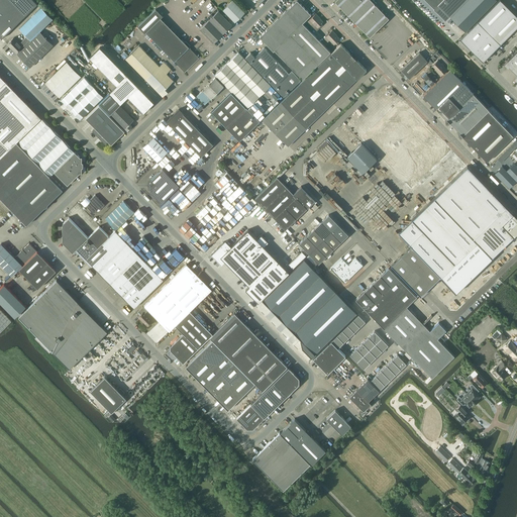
[(0,0),(0,35),(2,38),(37,4),(33,0),(0,0)]
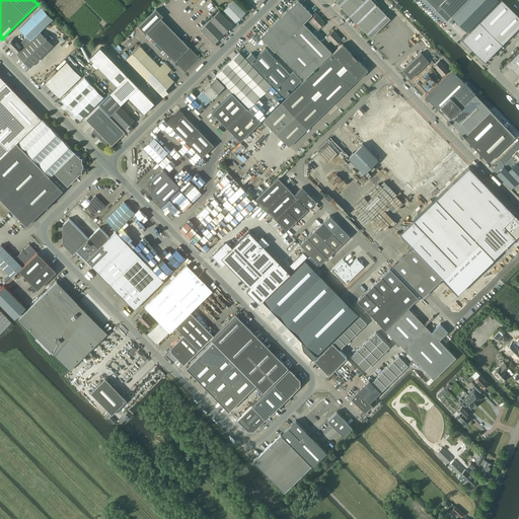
[(236,22),(245,12),(234,0),(224,9),(236,22)]
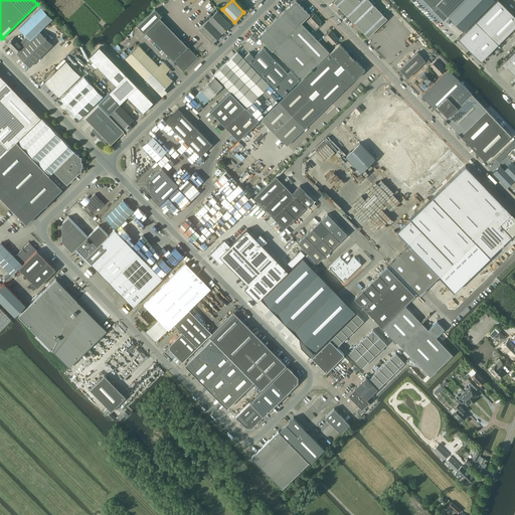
[(296,0),(295,0),(259,36),(273,50),(274,49),(285,60),(300,45),(289,34),(301,22),(310,14),(296,0)]
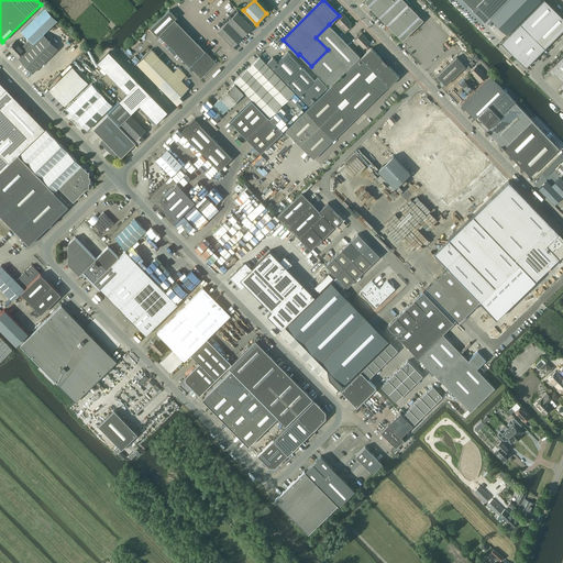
[(403,40),(416,28),(423,20),(404,0),(365,0),(364,1),(403,40)]
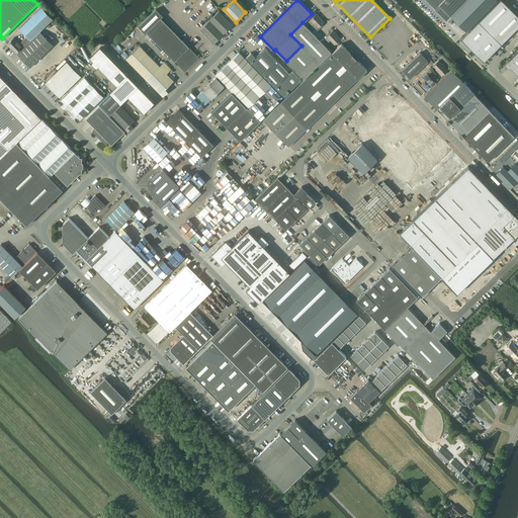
[(446,20),(465,0),(427,0),(435,8),(434,8),(446,20)]
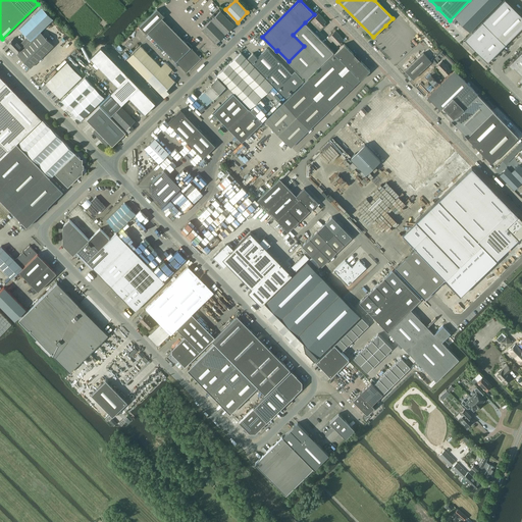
[(469,2),(455,16),(470,32),(501,0),(469,0),(468,1),(469,2)]
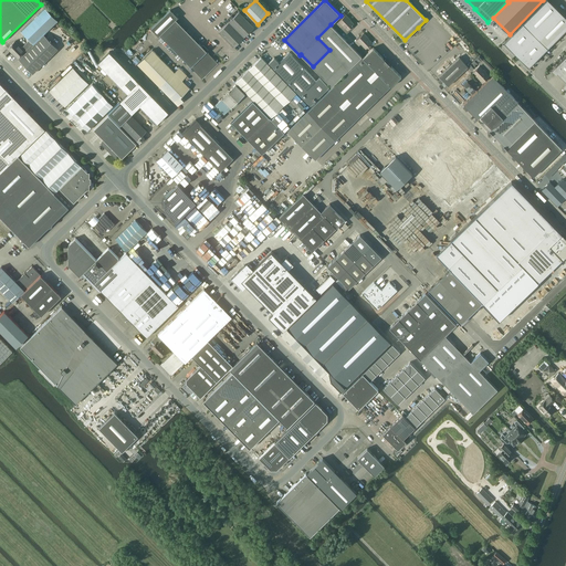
[(545,0),(504,42),(528,66),(565,29),(565,17),(548,0),(545,0)]
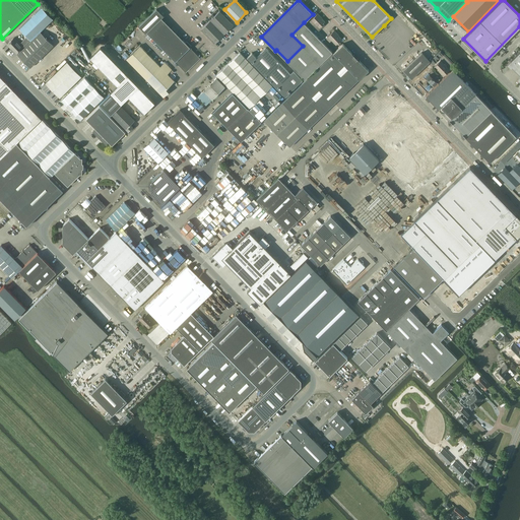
[(30,41),(41,31),(53,19),(42,7),(19,28),(27,37),(20,43),(17,40),(14,38),(7,44),(16,53),(29,40),(30,41)]
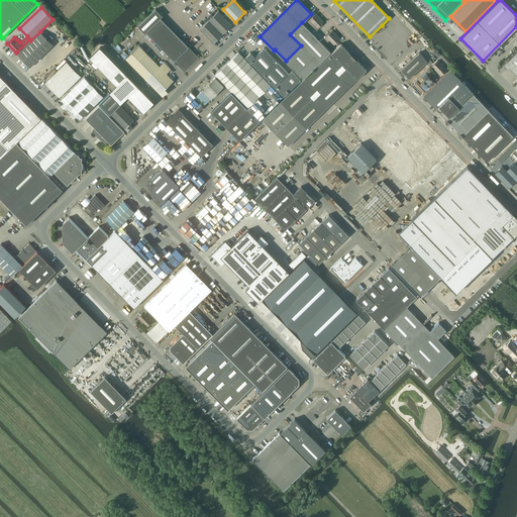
[(184,41),(164,21),(161,18),(163,15),(156,9),(138,26),(144,33),(146,31),(149,35),(185,72),(199,58),(194,52),(189,46),(190,45),(186,40),(184,41)]
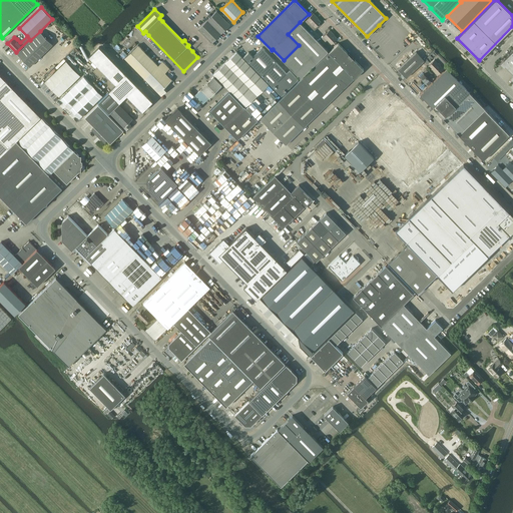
[(209,13),(205,17),(207,20),(221,34),(230,25),(216,11),(212,15),(211,16),(209,13)]
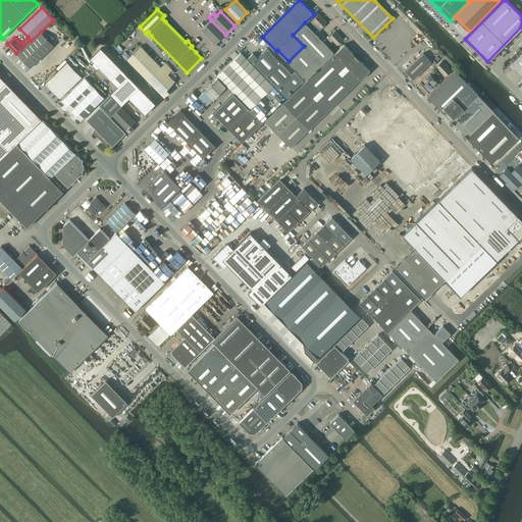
[(319,31),(326,24),(324,23),(326,21),(319,13),(311,21),(319,31)]
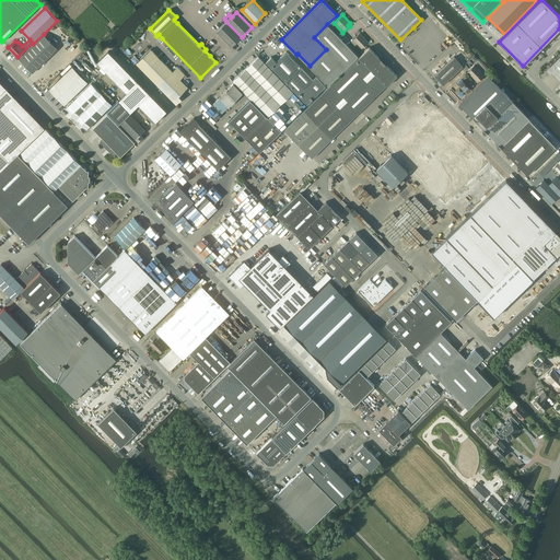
[(226,22),(217,32),(225,41),(231,47),(242,37),(226,22)]
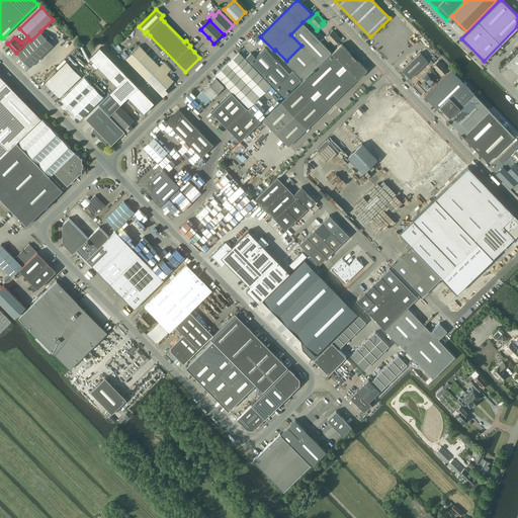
[(301,46),(286,61),(304,79),(331,52),(303,22),(290,34),(301,46)]
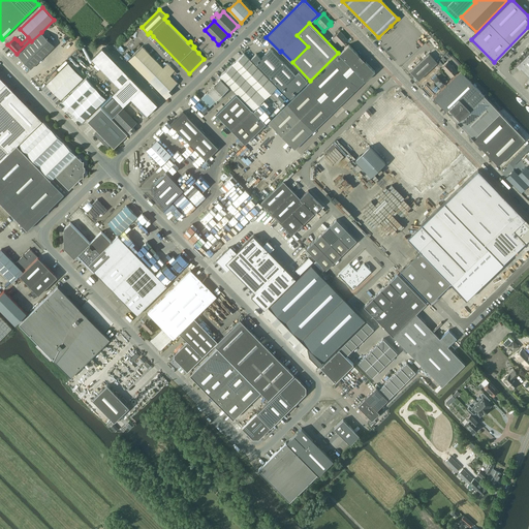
[(342,45),(347,38),(340,31),(332,39),(335,43),(337,41),(342,45)]
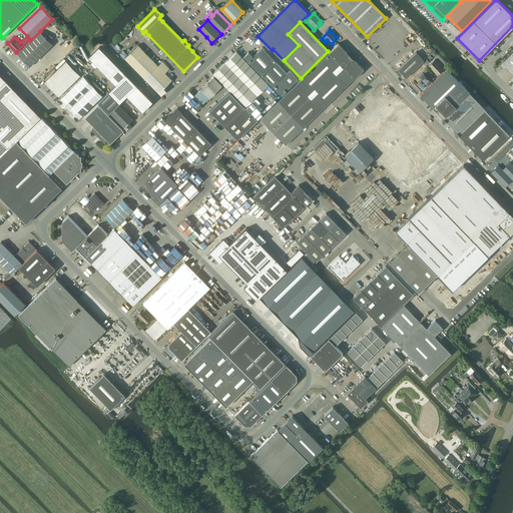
[(40,31),(30,40),(17,53),(30,66),(52,44),(40,31)]
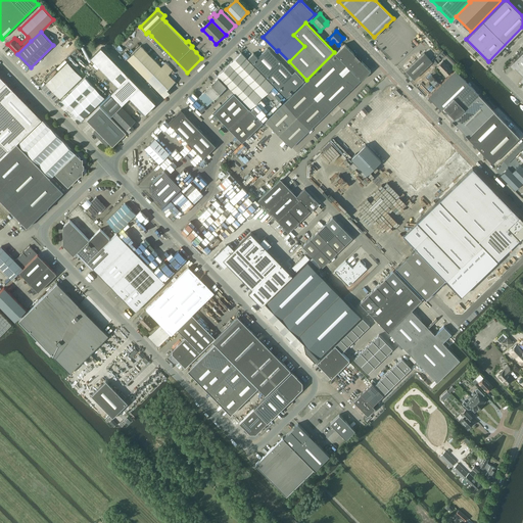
[(361,80),(371,70),(344,44),(335,53),(266,121),(291,147),(361,80)]
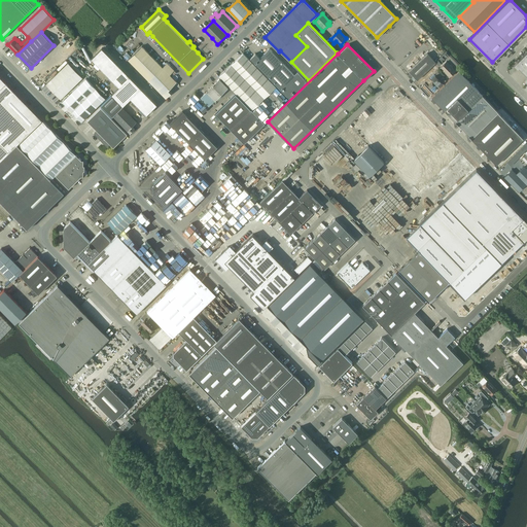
[(163,67),(141,45),(128,60),(166,98),(171,93),(168,90),(177,81),(170,74),(174,70),(167,63),(163,67)]
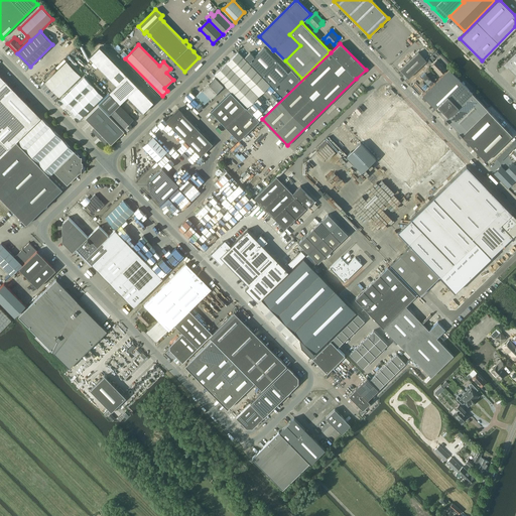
[(100,47),(90,57),(97,65),(107,54),(100,47)]
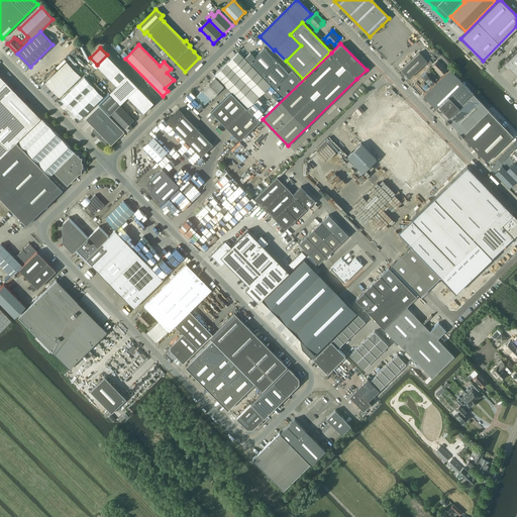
[(289,73),(264,47),(254,57),(250,53),(245,58),(284,96),(301,80),(292,70),(289,73)]
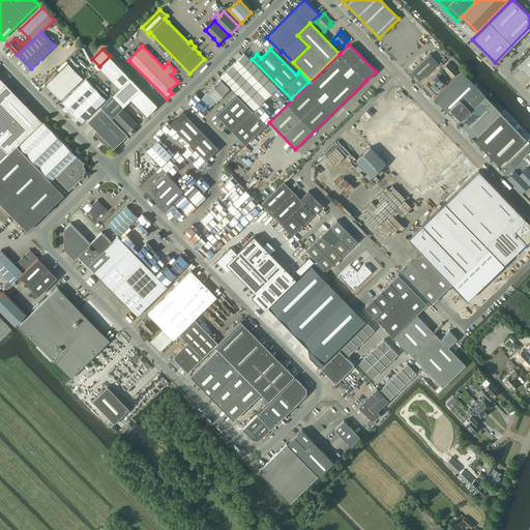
[(517,65),(521,69),(522,68),(529,76),(529,52),(529,53),(518,64),(517,65)]
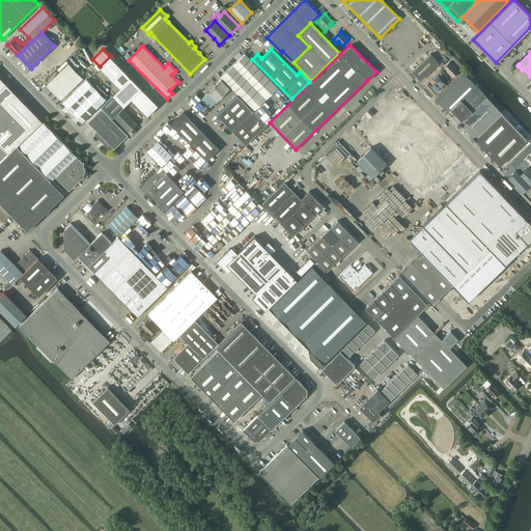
[(221,76),(254,110),(278,87),(245,53),(221,76)]
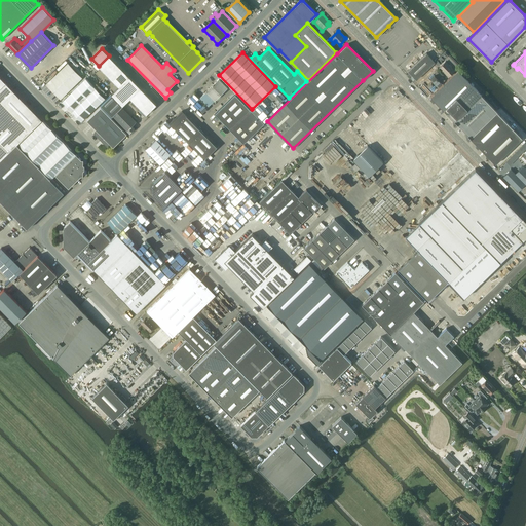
[(416,79),(435,62),(426,52),(408,70),(416,79)]
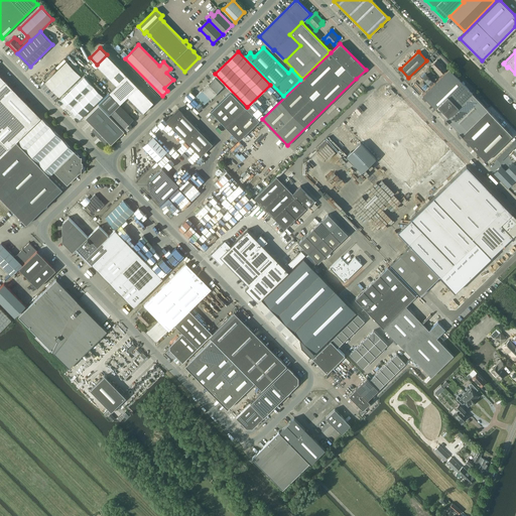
[(107,54),(97,65),(102,70),(112,59),(107,54)]
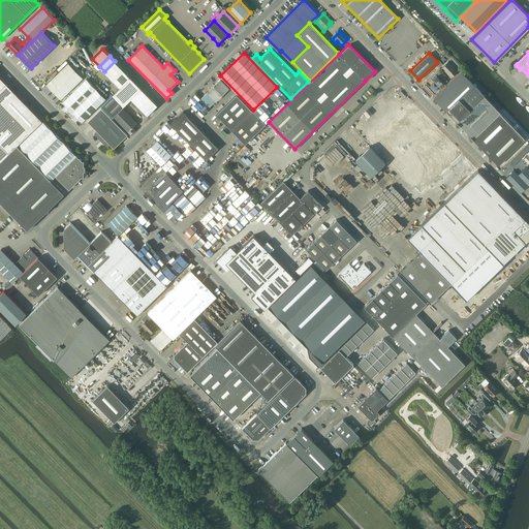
[(115,61),(104,71),(110,76),(120,66),(115,61)]
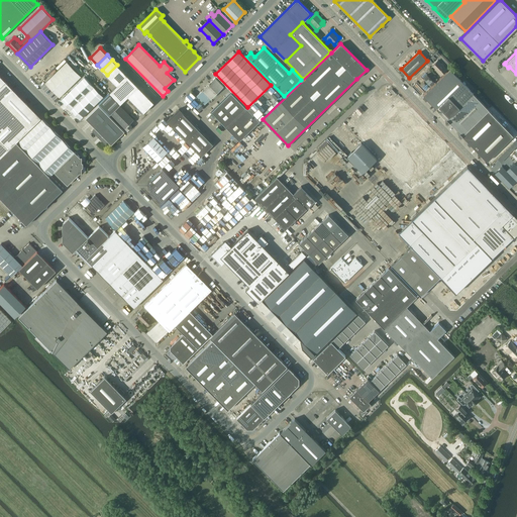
[(441,75),(447,69),(438,60),(432,66),(441,75)]
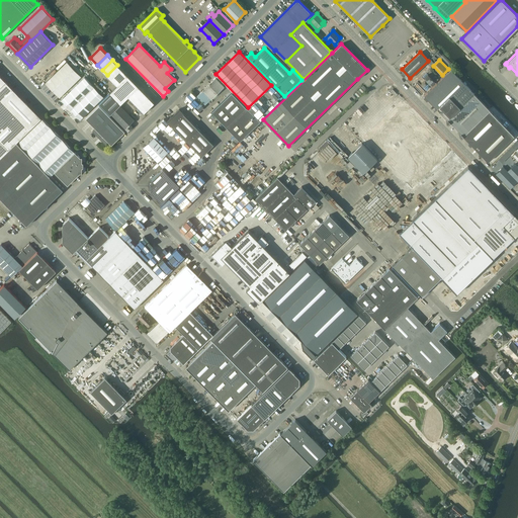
[(60,97),(81,76),(67,62),(45,83),(60,97)]
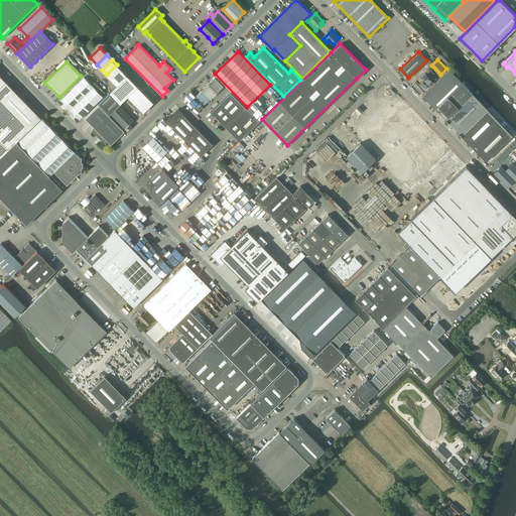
[(117,65),(107,75),(112,80),(122,70),(117,65)]
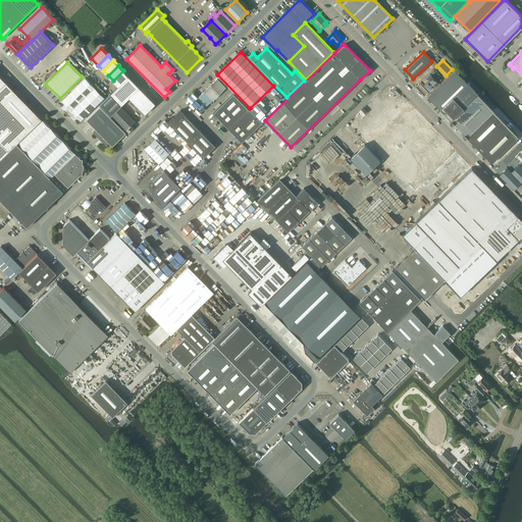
[(440,109),(467,83),(455,69),(427,96),(428,96),(427,98),(430,101),(431,100),(440,109)]
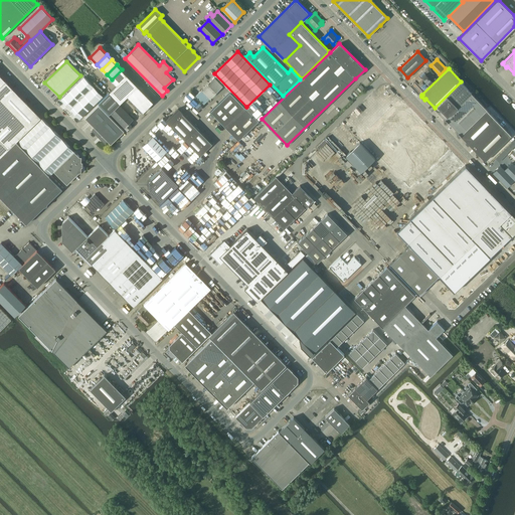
[(122,69),(112,79),(117,84),(127,74),(122,69)]
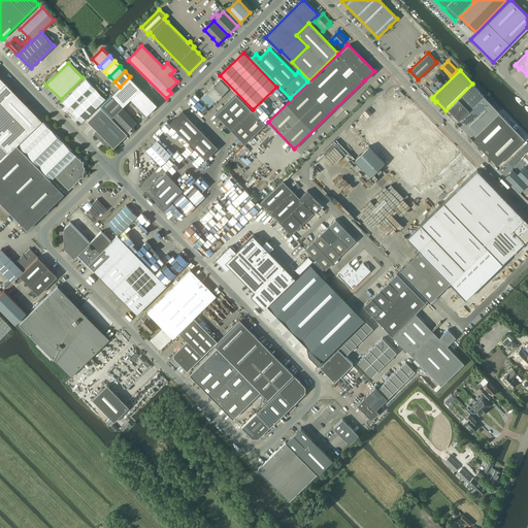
[(0,189),(31,159),(17,144),(31,131),(42,120),(13,90),(0,75),(0,189)]
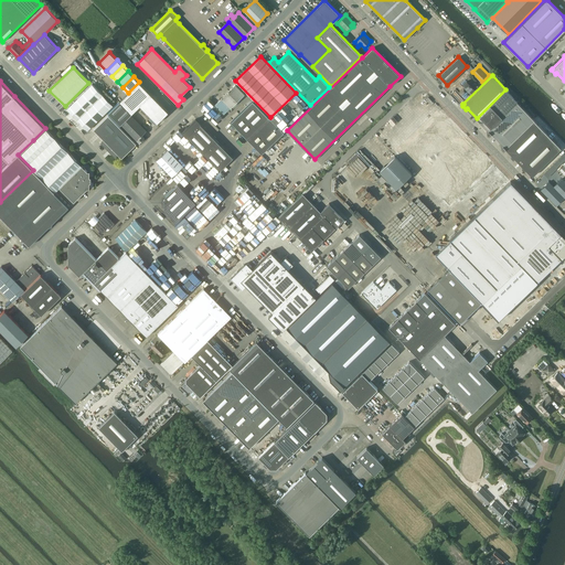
[(118,102),(108,113),(120,125),(121,124),(139,142),(141,140),(145,137),(142,135),(142,136),(141,135),(146,130),(130,114),(140,105),(151,94),(139,82),(128,93),(118,102)]
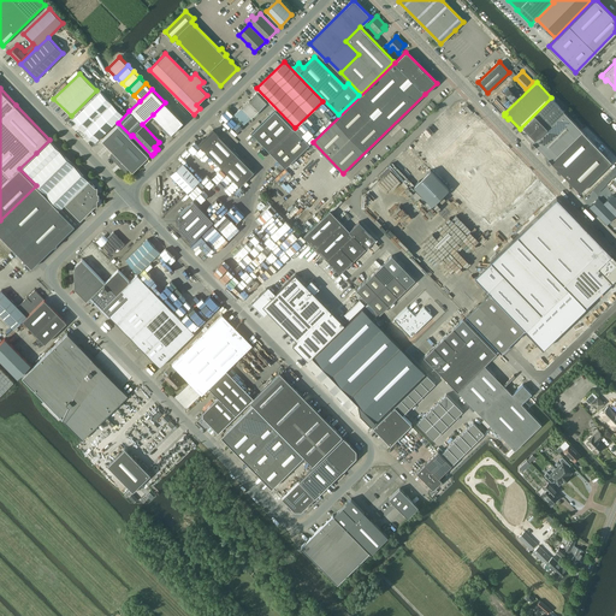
[(95,141),(124,114),(100,92),(72,118),(95,141)]
